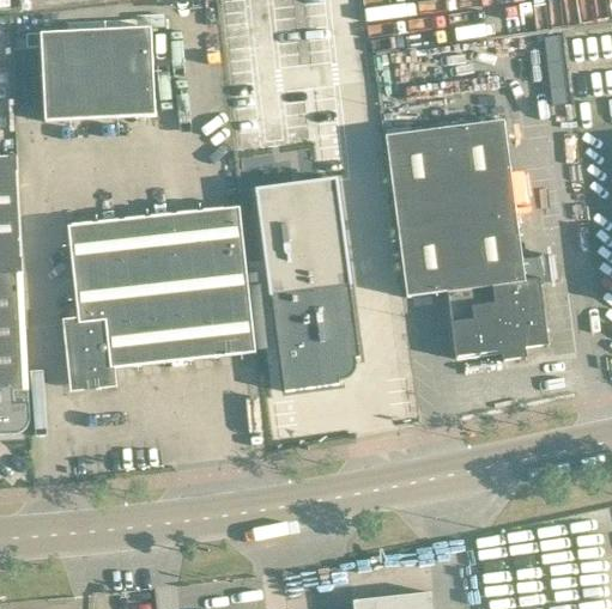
[(155,113),(150,25),(25,31),(25,38),(12,40),(12,47),(40,46),(43,117),(155,113)]
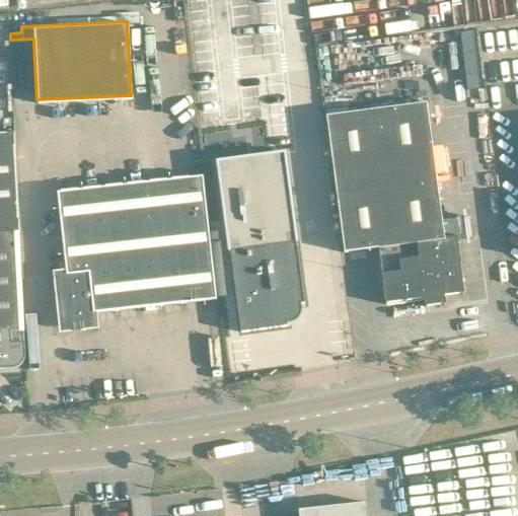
[(346,111),(325,114),(331,161),(334,175),(384,168),(395,243),(444,236),(454,234),(454,233),(456,233),(456,236),(471,235),(468,214),(442,218),(432,147),(426,100),(400,103),(376,106),(351,111),(346,111)]
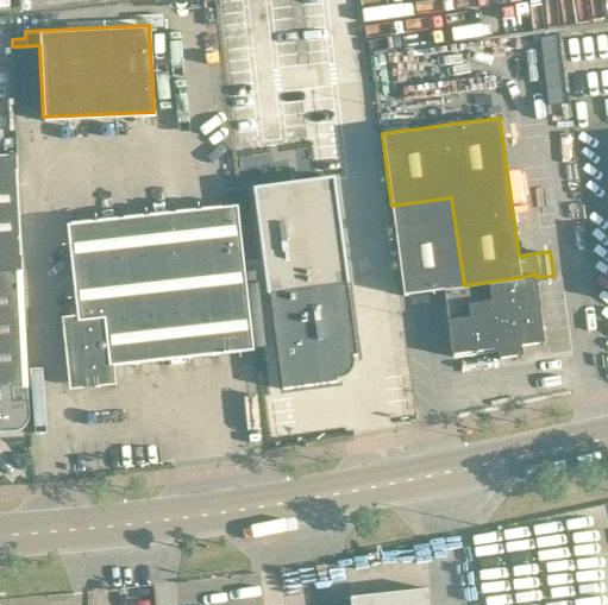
[(27,398),(22,271),(17,152),(0,153),(0,429),(14,429),(17,429),(18,428),(20,427),(23,426),(24,424),(25,423),(26,421),(27,418),(29,417),(29,415),(29,413),(27,398)]
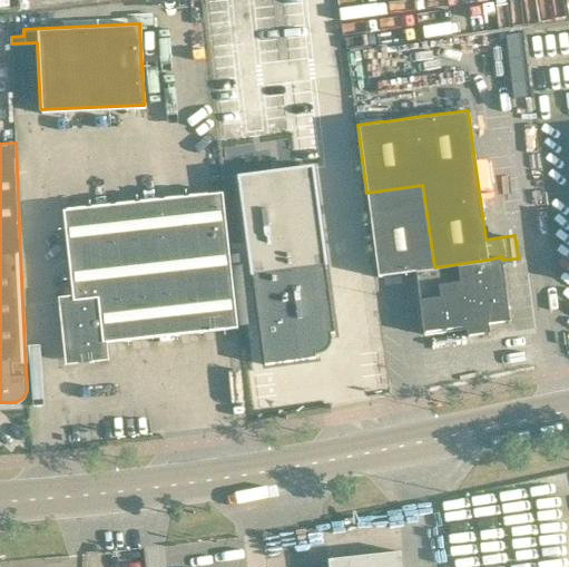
[(264,362),(314,354),(313,352),(319,351),(323,349),(330,341),(330,335),(329,331),(333,330),(324,264),(326,263),(313,163),(236,174),(264,362)]
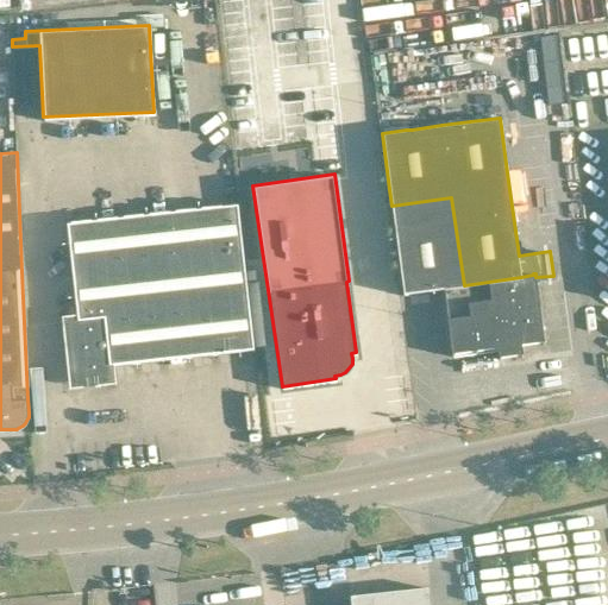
[(451,197),(392,206),(403,294),(444,288),(464,285),(451,197)]
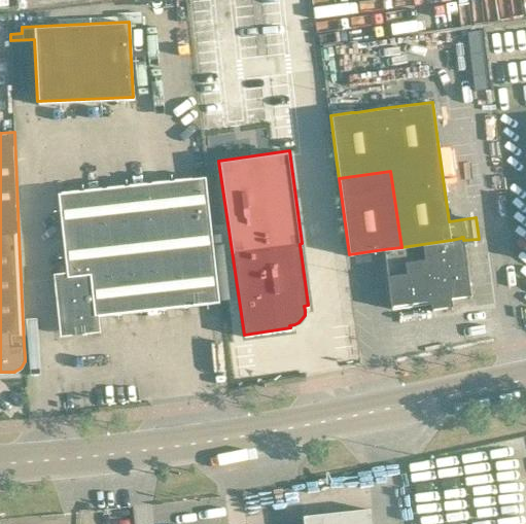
[(97,329),(95,315),(219,302),(206,176),(58,191),(67,275),(57,277),(61,309),(63,329),(73,328),(73,332),(97,329)]
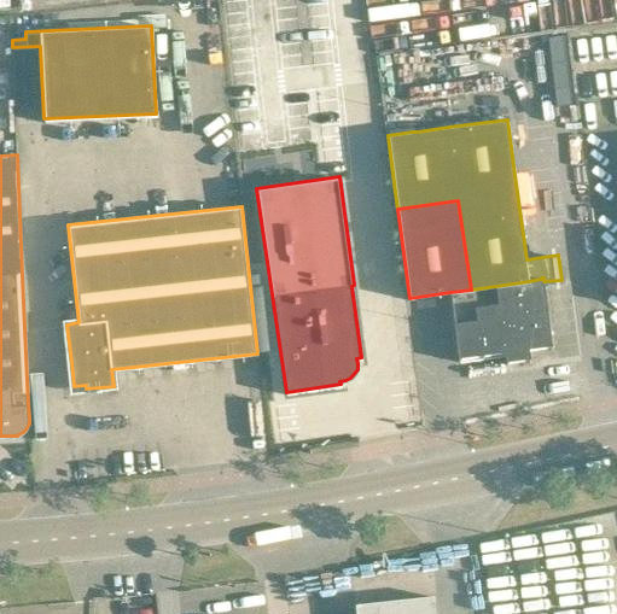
[(471,290),(450,292),(459,360),(478,357),(505,354),(506,363),(508,363),(530,360),(529,349),(549,345),(551,348),(552,348),(549,323),(543,281),(543,278),(541,278),(541,279),(529,281),(471,290)]
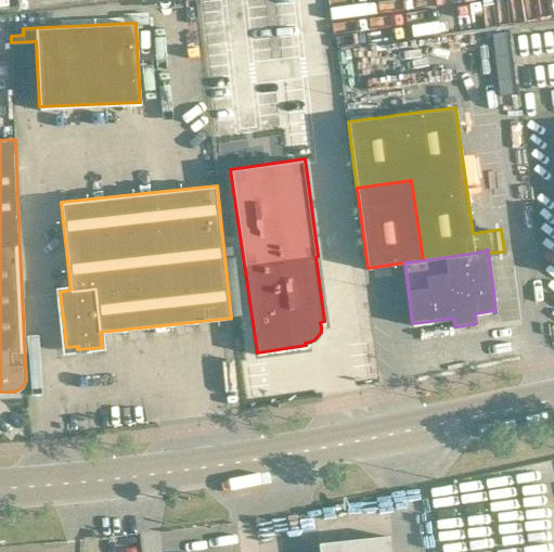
[(393,551),(391,535),(319,542),(319,551),(393,551)]
